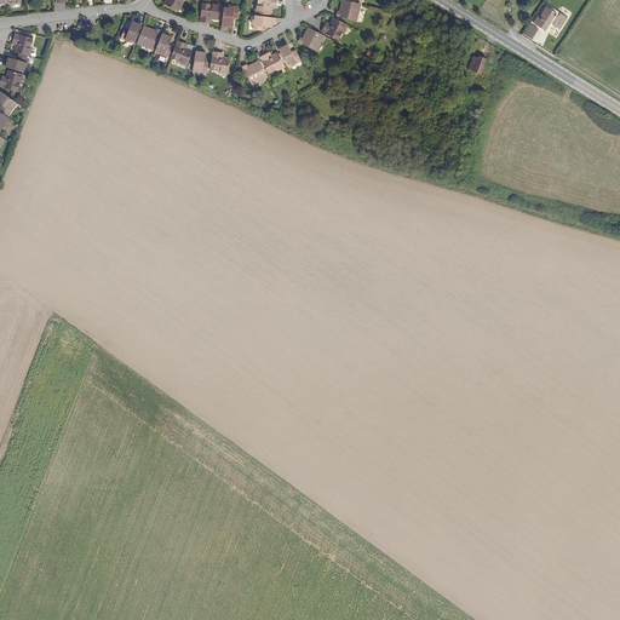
[(185,0),(170,0),(167,5),(179,12),(184,4),(185,0)]
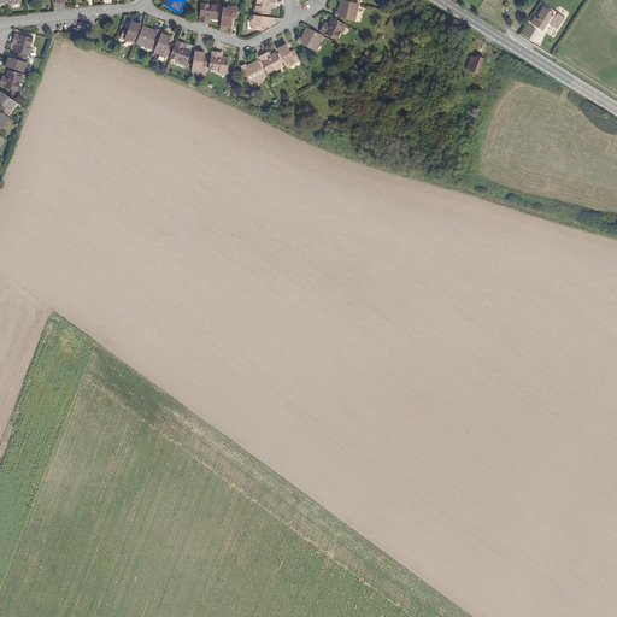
[(275,6),(275,0),(257,0),(257,3),(256,13),(269,15),(270,9),(271,6),(275,6)]
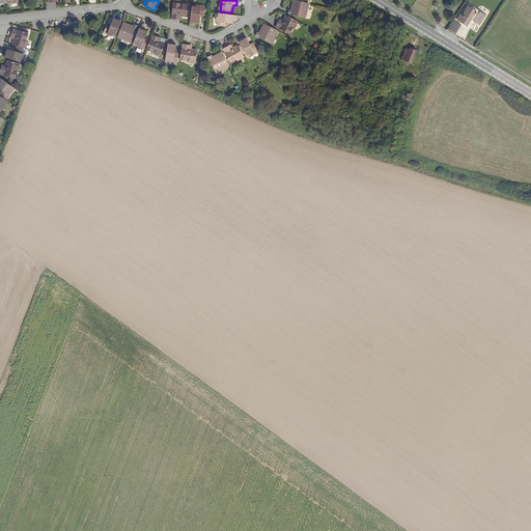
[(306,20),(310,5),(295,1),(294,5),(296,6),(295,9),(297,10),(296,12),(291,11),(289,10),(288,15),(306,20)]
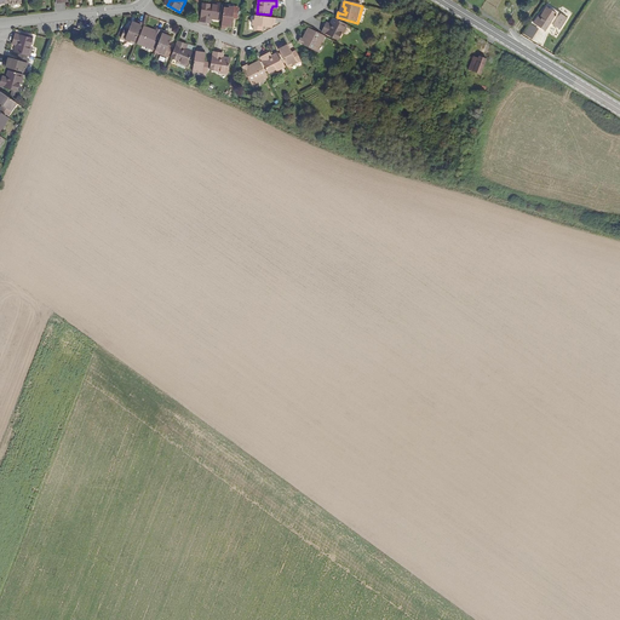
[(211,7),(212,5),(204,4),(201,23),(208,24),(210,19),(212,21),(218,21),(220,7),(211,7)]
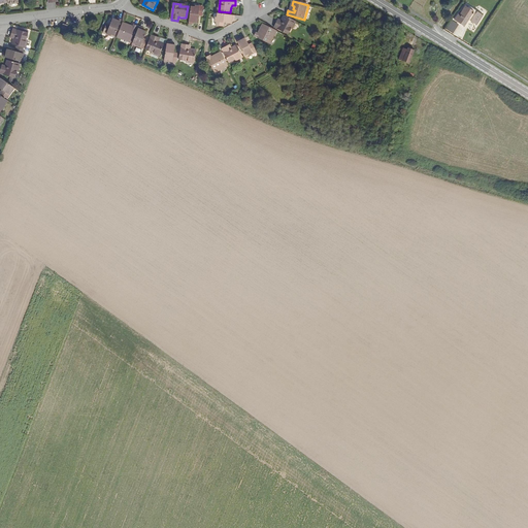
[(477,24),(484,14),(469,5),(468,6),(466,5),(460,14),(459,17),(460,18),(458,21),(460,22),(465,26),(470,18),(472,19),(471,21),(477,24)]
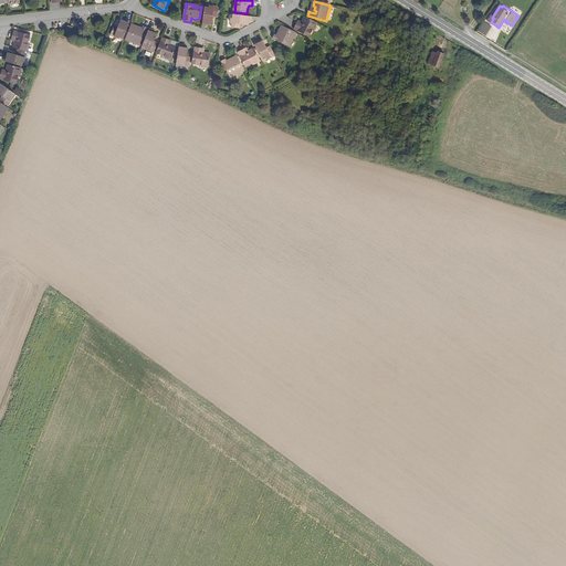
[(215,11),(215,9),(210,9),(210,10),(205,9),(203,16),(202,27),(208,27),(208,24),(211,24),(212,18),(213,16),(217,16),(218,11),(215,11)]
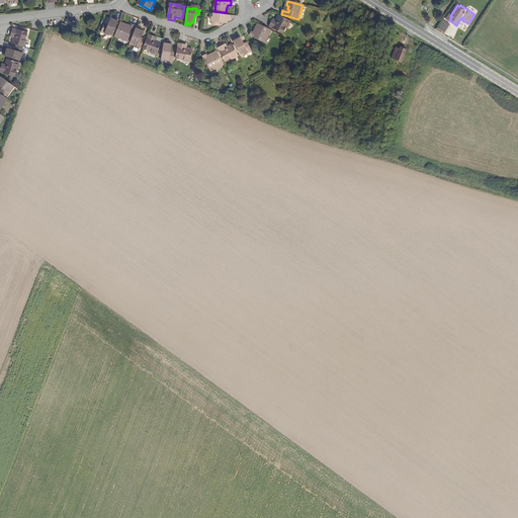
[(229,20),(230,15),(214,14),(213,18),(212,18),(211,22),(213,22),(213,25),(218,26),(218,22),(220,22),(227,23),(227,21),(227,19),(229,20)]
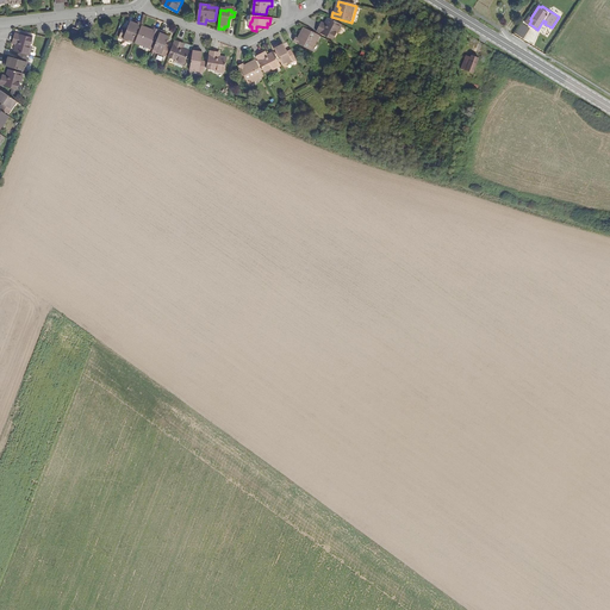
[(336,33),(340,25),(328,19),(325,25),(324,27),(319,25),(316,32),(332,39),(336,33)]
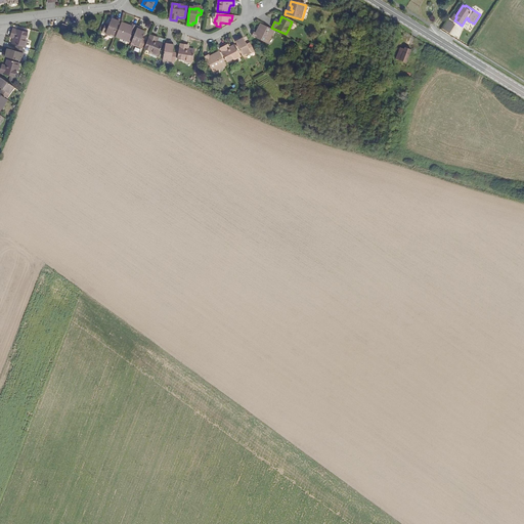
[(116,35),(122,20),(118,18),(118,20),(114,18),(111,25),(110,27),(107,26),(105,29),(107,31),(106,32),(112,35),(113,33),(116,35)]
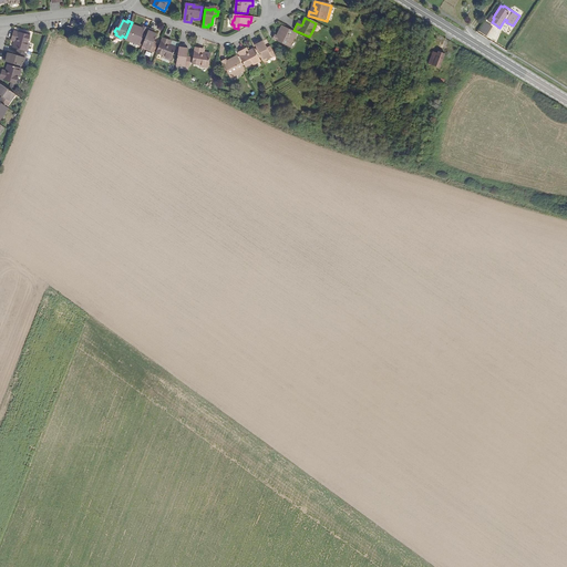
[(480,31),(487,35),(493,26),(484,21),(480,31)]
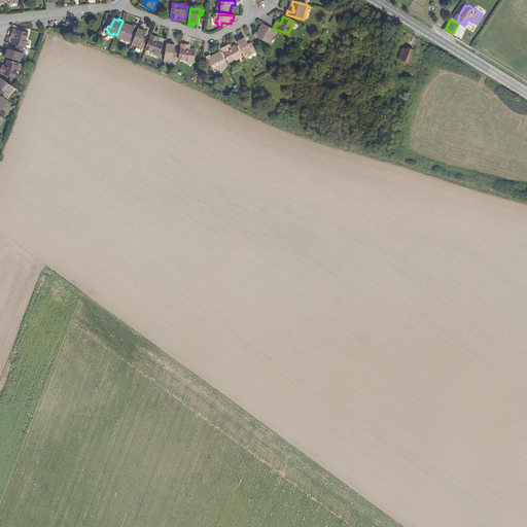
[(128,28),(128,26),(124,24),(117,38),(128,42),(130,39),(132,40),(137,28),(135,26),(134,29),(132,32),(129,31),(130,29),(128,28)]
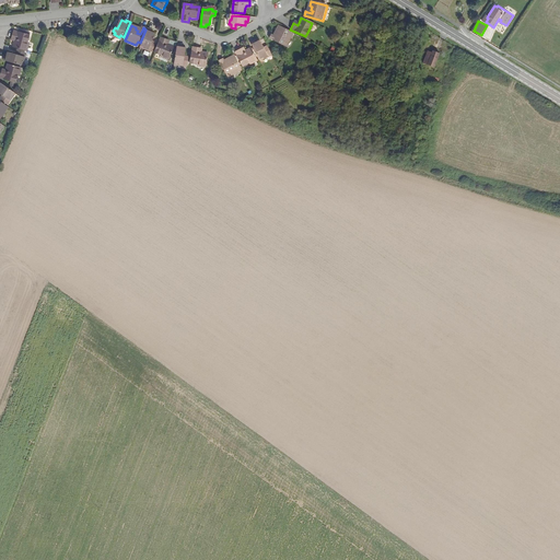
[(280,44),(287,48),(289,43),(294,34),(280,26),(278,31),(279,32),(277,34),(279,35),(277,38),(275,37),(271,35),(270,38),(280,44)]
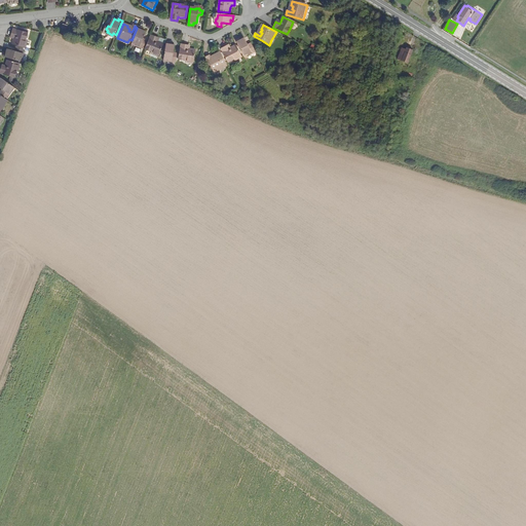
[(143,31),(144,29),(140,28),(134,41),(138,43),(137,45),(140,47),(141,45),(144,46),(146,43),(143,41),(143,39),(146,33),(143,31)]
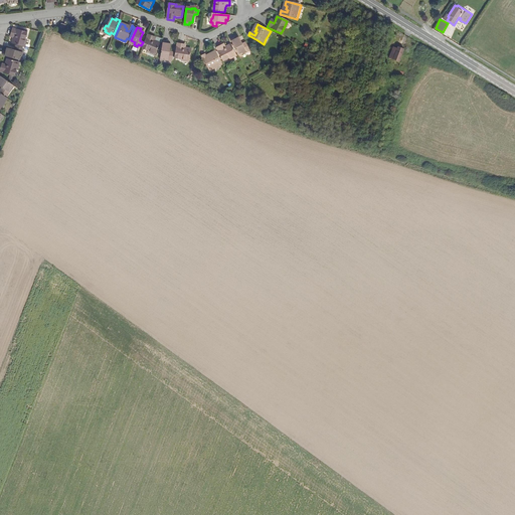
[(27,40),(29,34),(15,30),(13,36),(16,37),(15,40),(13,44),(25,48),(27,40)]
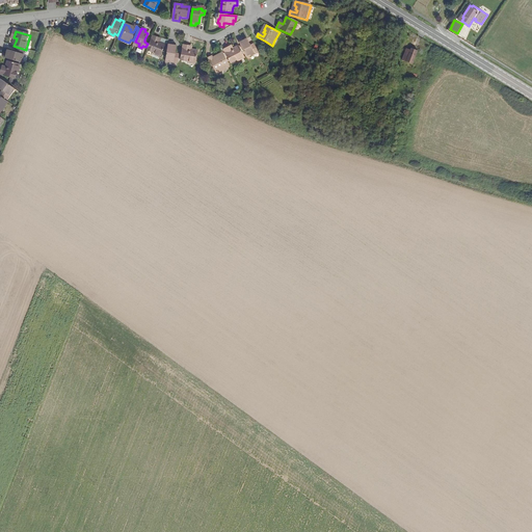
[(157,44),(159,38),(154,36),(147,51),(153,53),(160,56),(164,46),(159,44),(157,44)]
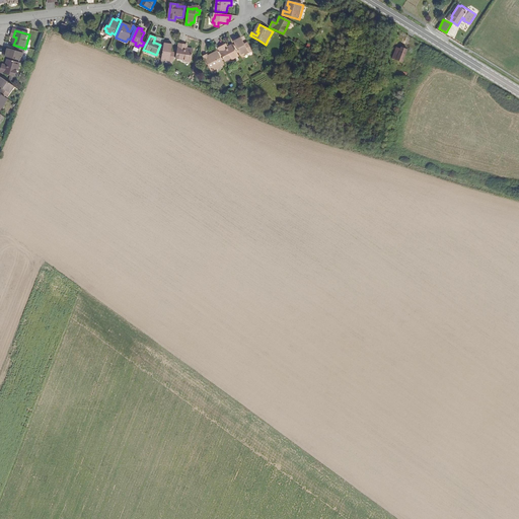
[(241,39),(238,41),(237,39),(233,41),(240,54),(243,52),(244,55),(248,53),(247,50),(250,49),(248,46),(245,48),(244,45),(241,39)]
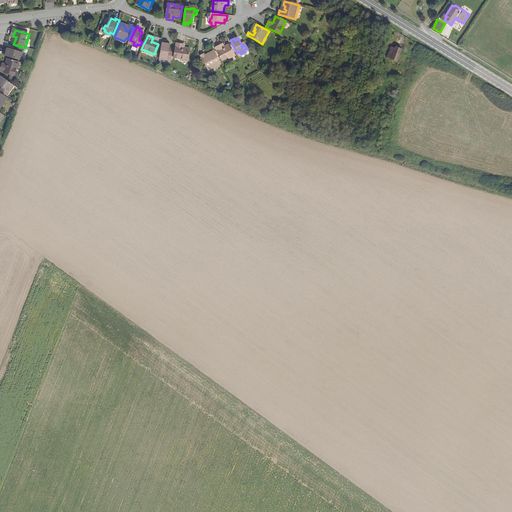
[(167,44),(167,42),(163,41),(160,55),(164,56),(164,59),(168,60),(168,57),(171,58),(172,55),(169,54),(170,51),(171,45),(167,44)]
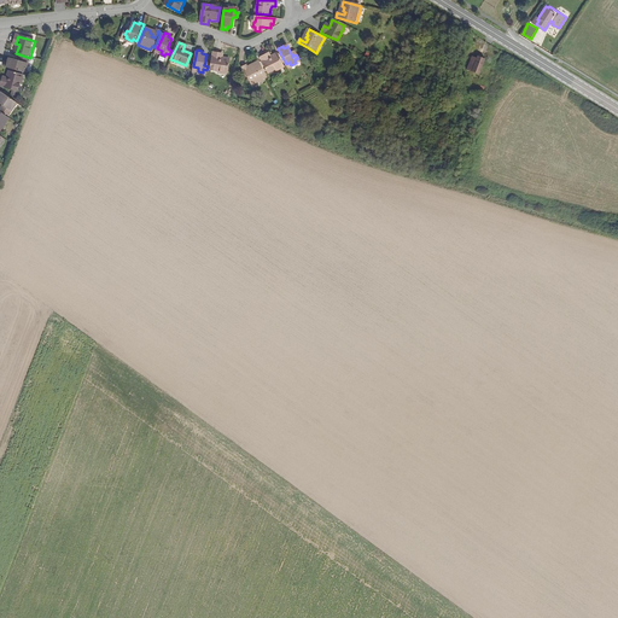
[(220,59),(221,54),(214,52),(210,71),(216,73),(226,74),(228,60),(222,59),(220,59)]
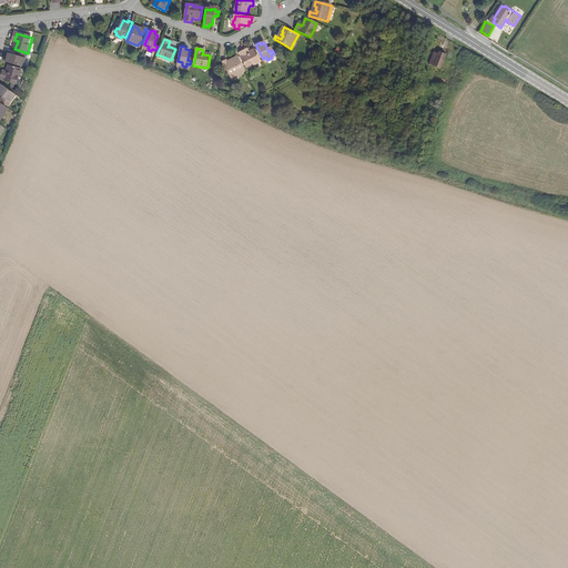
[(253,64),(261,60),(255,49),(250,52),(247,53),(246,50),(240,52),(247,68),(253,64)]
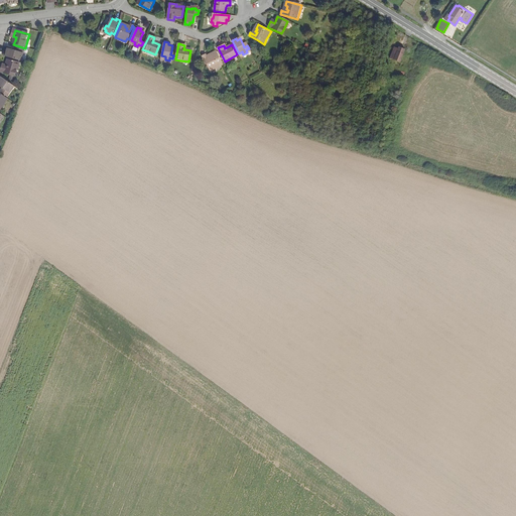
[(400,62),(405,50),(399,47),(398,49),(394,47),(390,58),(400,62)]
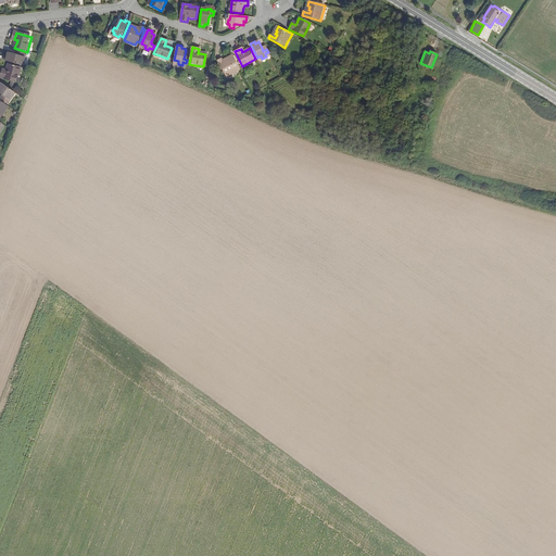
[(23,58),(24,54),(20,52),(17,57),(16,55),(10,53),(8,58),(5,57),(3,61),(21,66),(22,62),(24,62),(25,59),(23,58)]
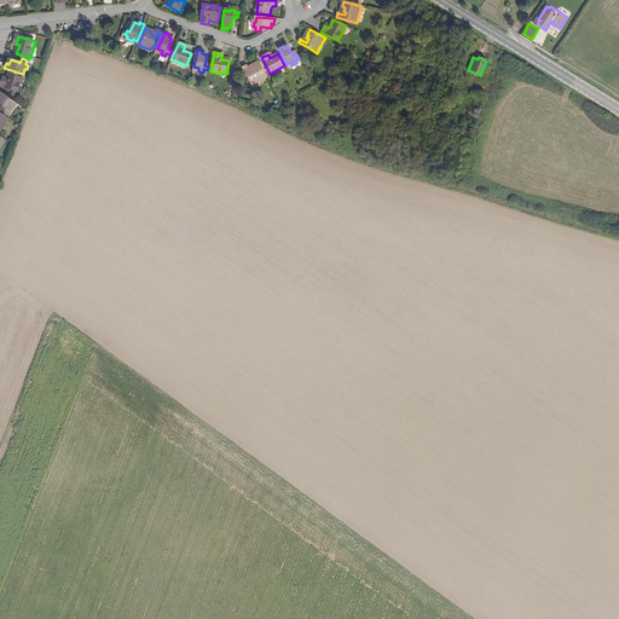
[(256,85),(268,79),(260,63),(255,65),(256,68),(254,69),(254,71),(252,74),(249,69),(248,67),(244,68),(252,82),(254,81),(256,85)]
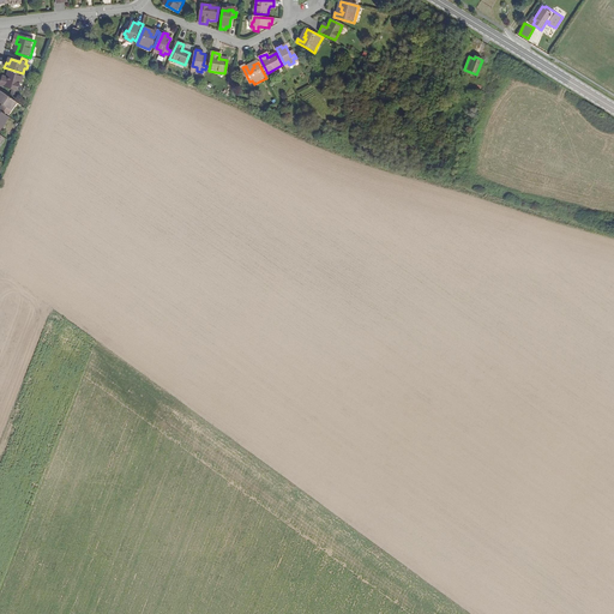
[(19,85),(23,76),(10,71),(7,78),(6,80),(2,79),(0,86),(0,88),(17,94),(19,85)]
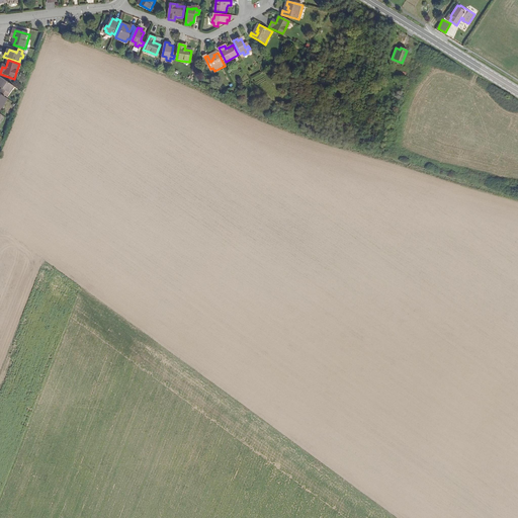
[(9,90),(12,86),(0,77),(0,87),(1,89),(3,90),(1,94),(5,96),(7,93),(9,94),(11,91),(9,90)]
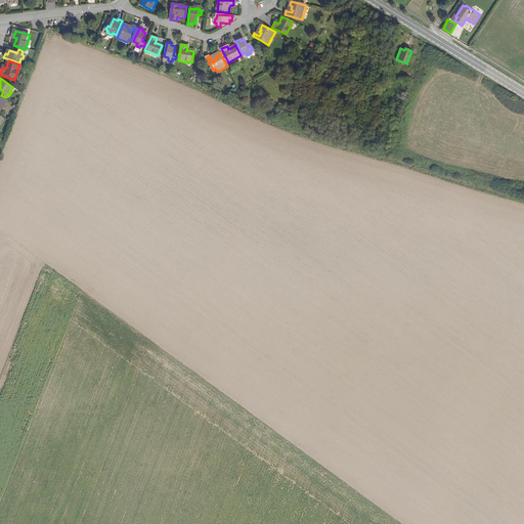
All buildings are outlined.
